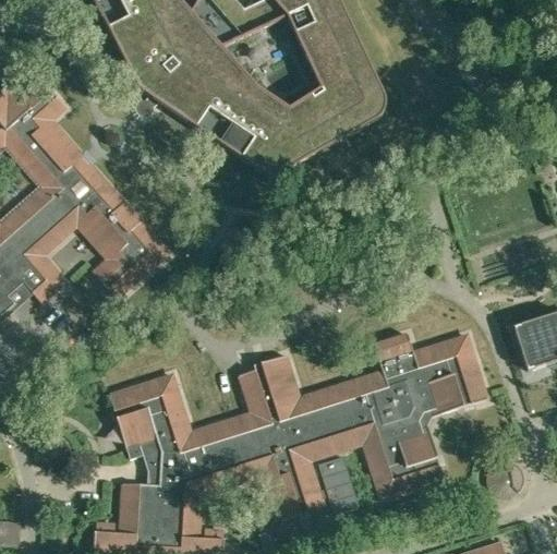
[(94,0),(100,12),(108,27),(136,82),(137,83),(137,84),(138,85),(138,86),(140,87),(141,88),(142,88),(142,89),(143,91),(144,91),(147,94),(145,97),(143,97),(141,97),(138,98),(137,100),(136,101),(135,104),(135,106),(135,108),(136,110),(137,111),(138,113),(141,113),(143,115),(145,115),(147,113),(148,112),(150,111),(152,110),(153,108),(153,106),(158,100),(160,101),(217,140),(234,152),(259,168),(262,170),(264,171),(267,171),(269,172),(271,172),(275,172),(277,172),(279,171),(281,170),(283,169),(375,119),(378,117),(380,115),(382,112),(384,110),(385,107),(386,104),(386,100),(386,98),(385,95),(384,92),(340,0),(94,0)]
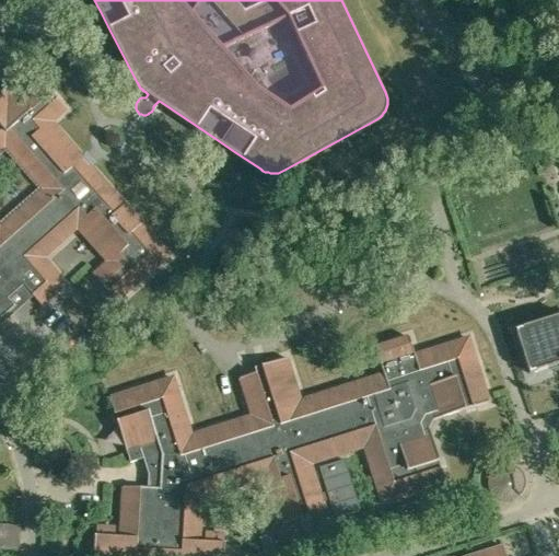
[(0,317),(32,290),(34,293),(42,302),(66,280),(44,255),(78,224),(108,258),(94,271),(117,298),(170,252),(116,190),(82,153),(51,119),(67,106),(43,79),(23,97),(9,82),(0,90),(0,317)]
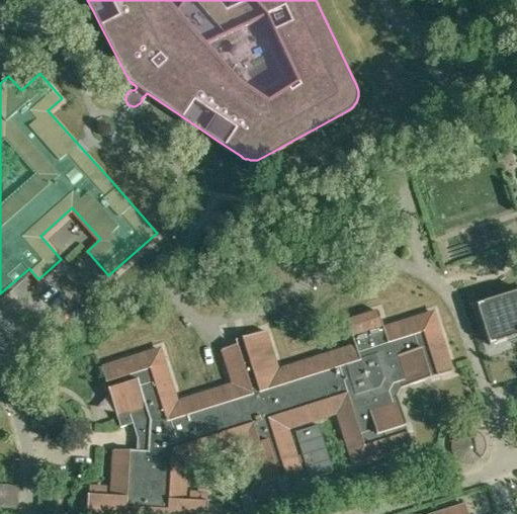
[(516,118),(504,125),(510,137),(516,133),(516,118)]
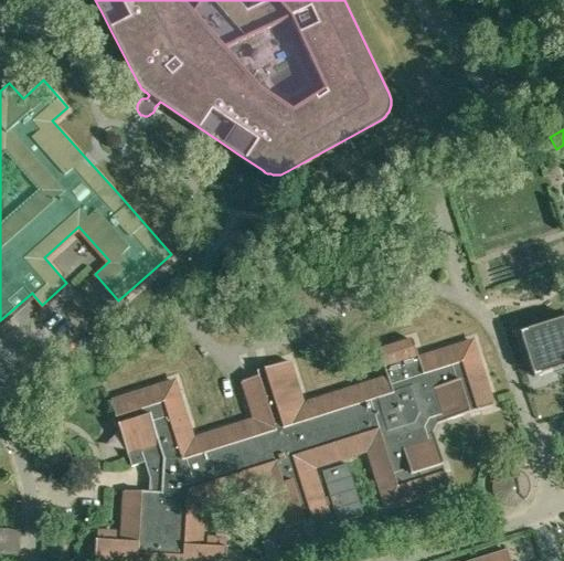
[(563,315),(520,329),(534,373),(563,363),(563,315)]
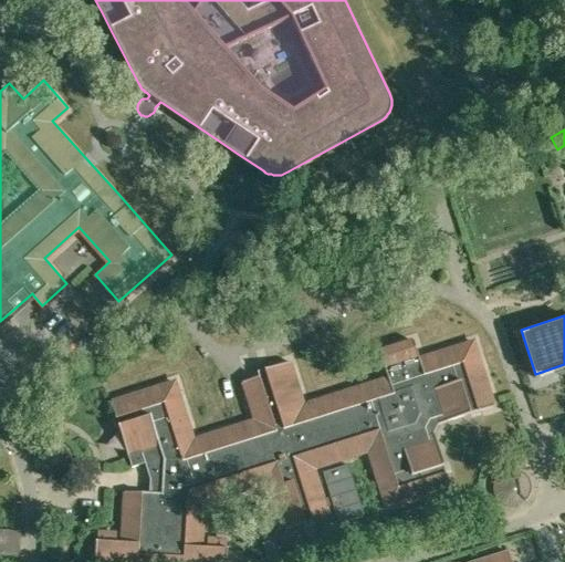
[(96,538),(94,561),(227,561),(228,545),(226,545),(227,536),(208,534),(207,544),(202,543),(205,500),(265,481),(281,528),(330,512),(327,505),(333,502),(338,521),(364,512),(348,462),(323,470),(331,495),(324,497),(315,466),(369,448),(387,506),(452,486),(435,430),(428,433),(426,425),(430,416),(438,414),(439,420),(470,410),(480,407),(494,403),(474,339),(420,355),(415,337),(379,349),(388,375),(304,402),(291,358),(264,366),(268,375),(260,377),(259,373),(242,378),(250,401),(259,398),(264,414),(254,417),(194,436),(175,378),(111,398),(115,414),(118,424),(128,455),(132,465),(145,460),(150,476),(149,489),(125,488),(123,539),(116,539),(117,528),(98,527),(97,538),(96,538)]
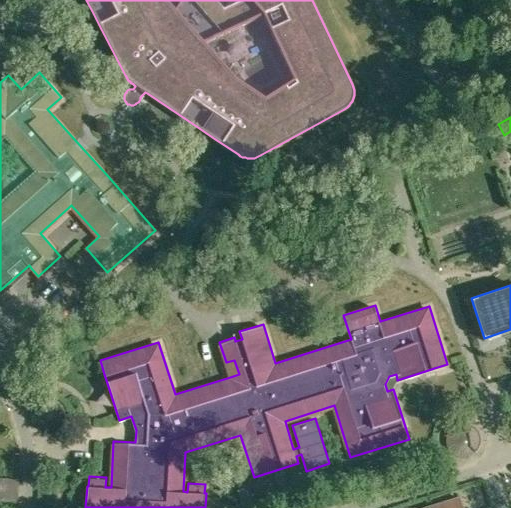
[(474,425),(473,425),(472,424),(468,430),(470,445),(475,449),(476,450),(477,450),(477,449),(477,448),(478,448),(478,447),(479,447),(479,446),(479,445),(480,445),(480,444),(480,443),(480,442),(480,441),(481,440),(481,439),(481,438),(481,437),(480,436),(480,435),(480,434),(480,433),(479,432),(479,431),(479,430),(478,430),(478,429),(477,429),(477,428),(476,428),(476,427),(475,426),(474,425)]
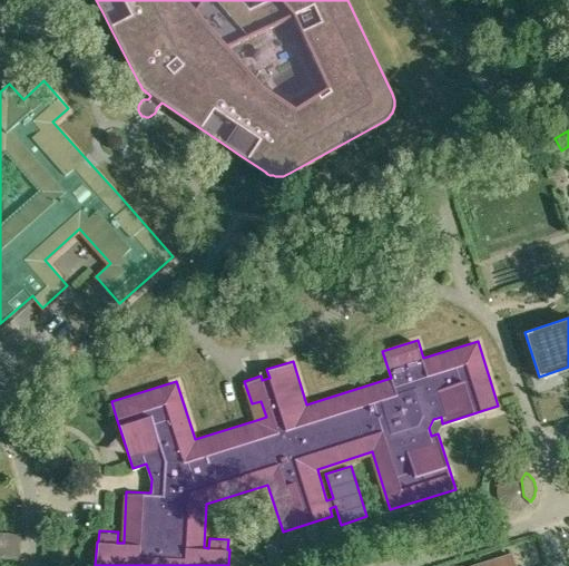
[(21,532),(0,529),(0,554),(20,556),(21,532)]
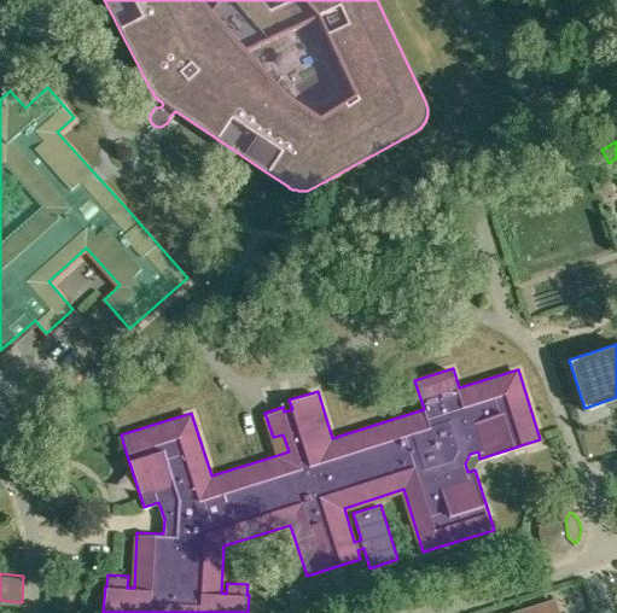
[(560,612),(556,599),(508,612),(560,612)]
